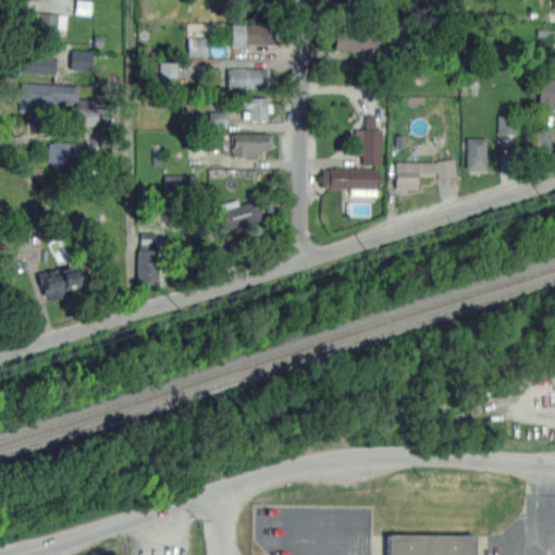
[(77,1),(75,15),(91,17),(93,3),(77,1)]
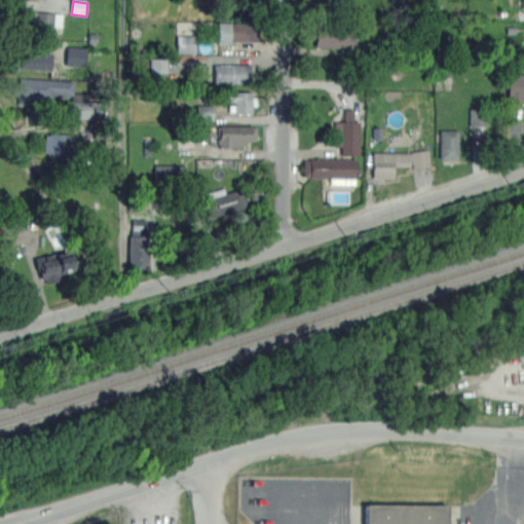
[(34,38),(53,40),(54,28),(63,29),(64,15),(36,13),(34,38)]
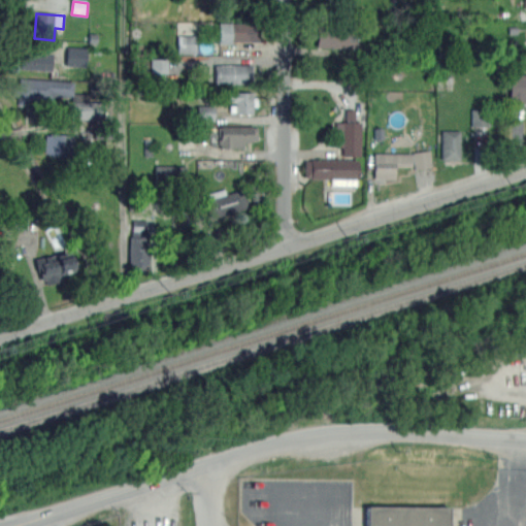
[(261,44),(261,25),(219,25),(218,43),(261,44)]
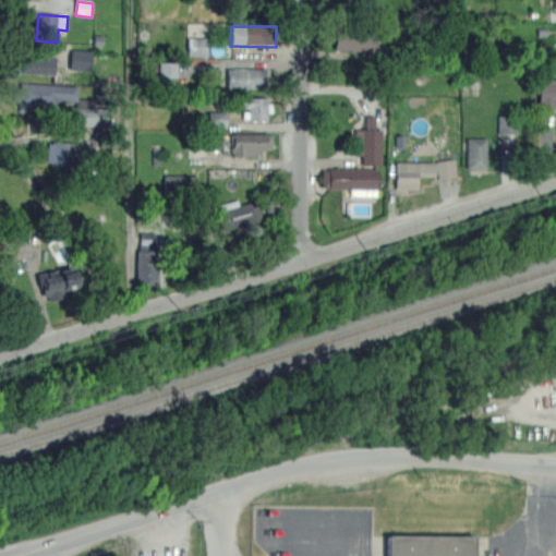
[(335,51),(375,52),(375,36),(336,35),(335,51)]
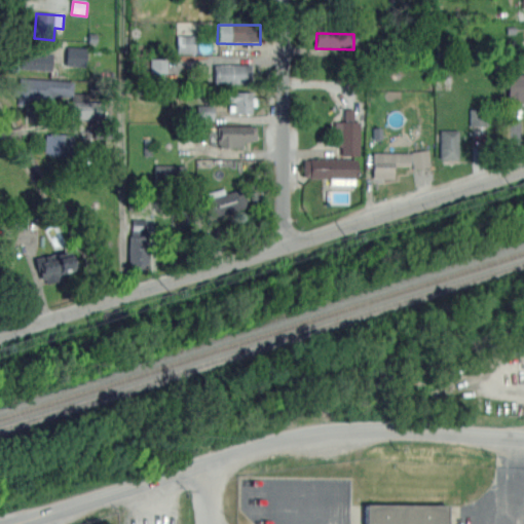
[(179,54),(196,54),(196,37),(178,37),(179,54)]
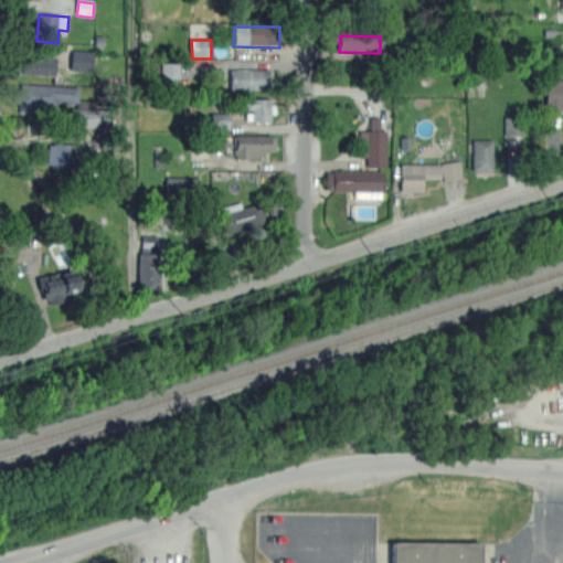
[(94,53),(72,51),(71,72),(93,73),(94,53)]
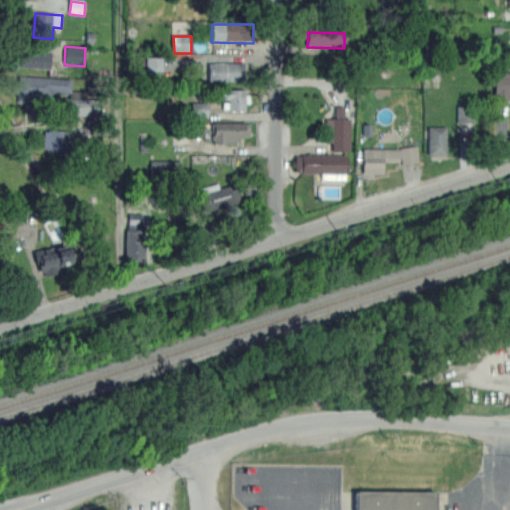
[(52,53),(22,50),(20,68),(51,70),(52,53)]
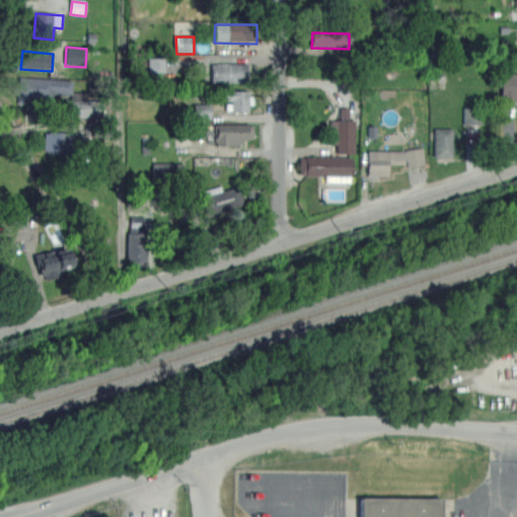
[(248,66),(212,65),(212,83),(248,83),(248,66)]
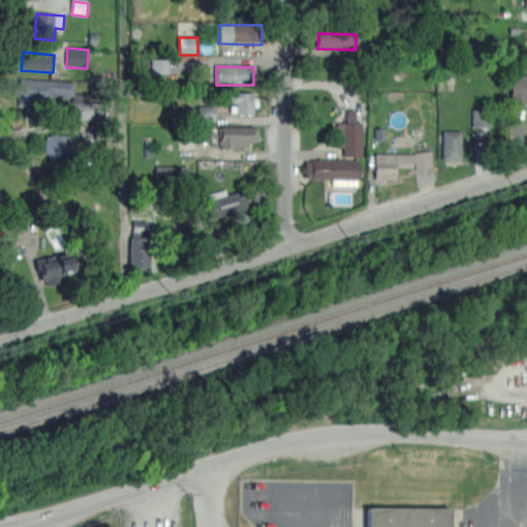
[(526,75),(513,75),(512,104),(526,104),(526,75)]
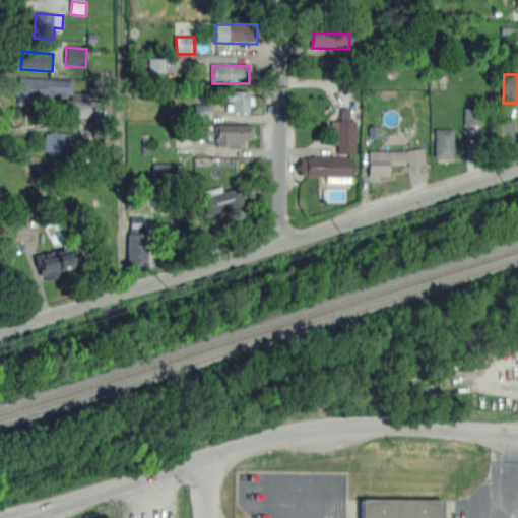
[(73,81),(18,79),(18,100),(55,101),(55,96),(73,96),(73,81)]
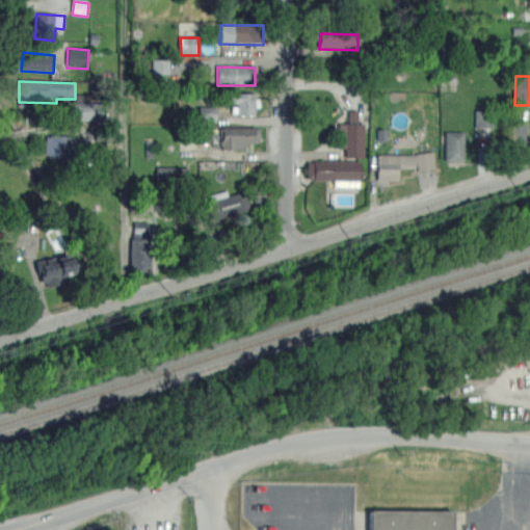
[(256,115),(255,95),(230,95),(230,104),(238,104),(239,116),(256,115)]
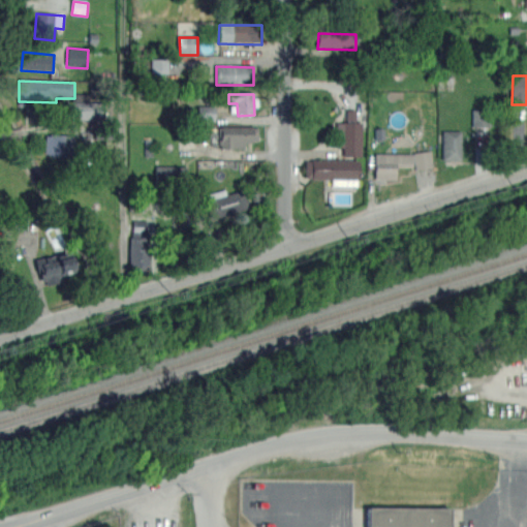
[(105,121),(105,105),(71,104),(71,120),(105,121)]
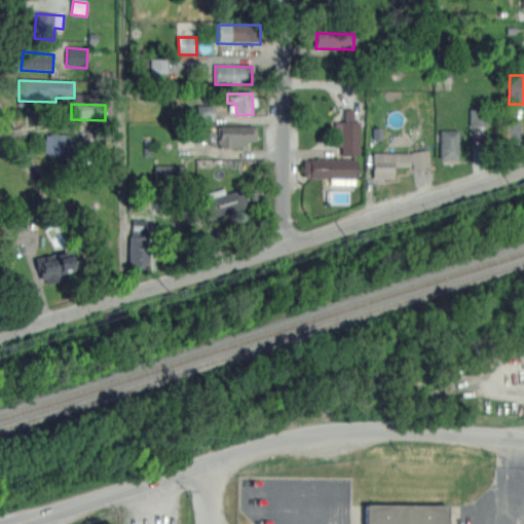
[(198,121),(214,121),(215,108),(199,108),(198,121)]
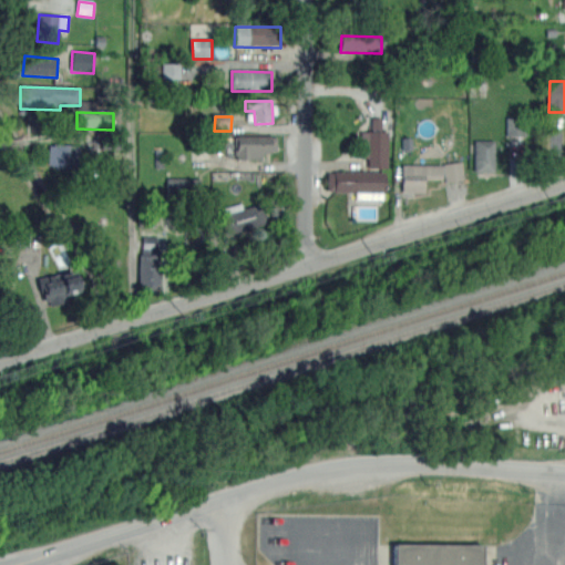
[(507,136),(526,136),(527,119),(507,119),(507,136)]
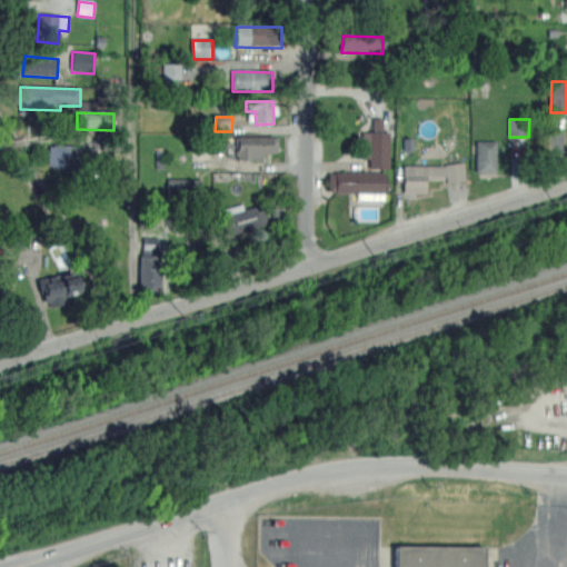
[(369,170),(390,170),(390,132),(364,132),(364,160),(369,160),(369,170)]
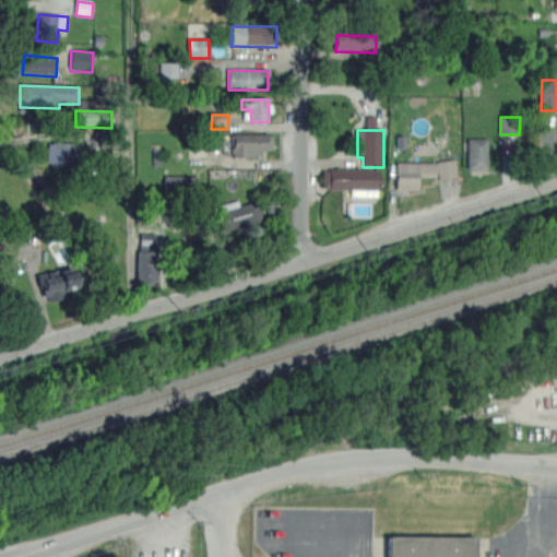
[(260,158),(260,151),(274,152),(274,135),(235,135),(235,158),(260,158)]
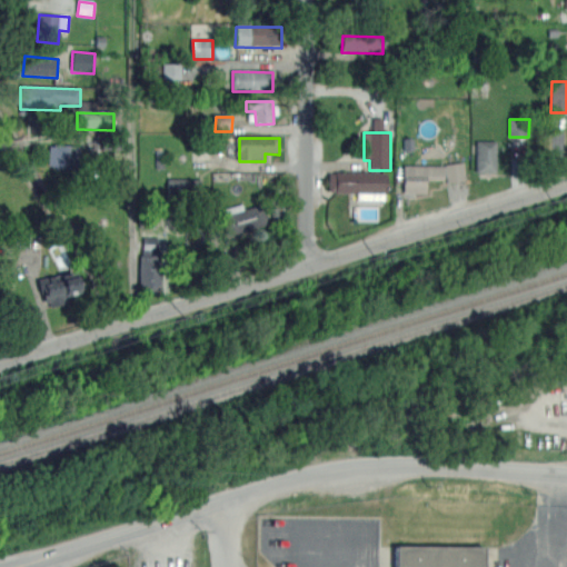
[(497,175),(498,142),(478,142),(477,173),(497,175)]
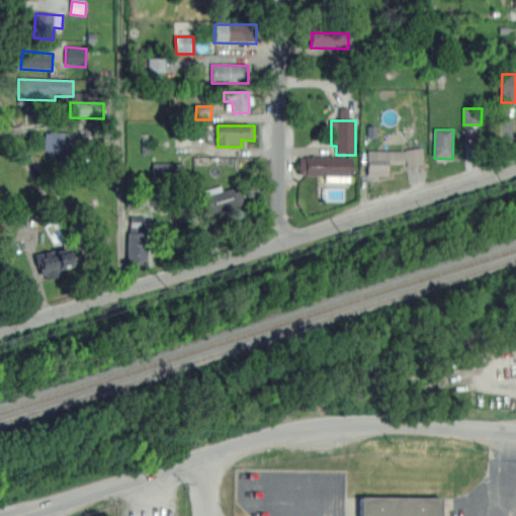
[(74,133),(44,133),(43,154),(74,154),(74,133)]
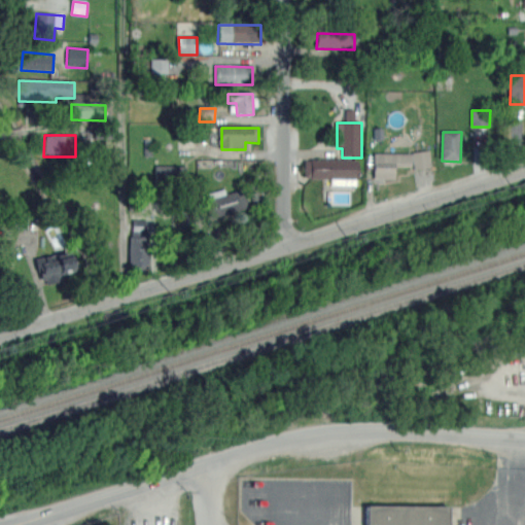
[(415,170),(432,169),(430,151),(413,153),(415,170)]
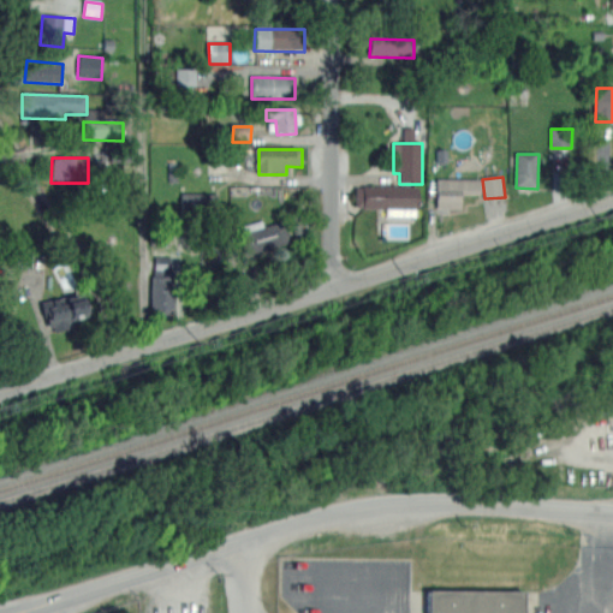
[(462,210),(462,196),(481,196),(481,180),(438,180),(438,210),(462,210)]
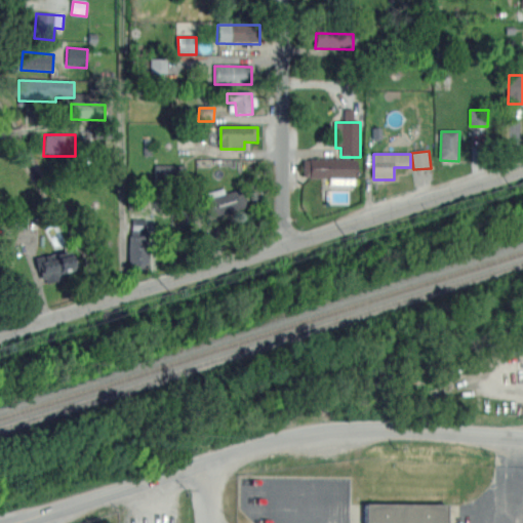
[(357,160),(304,160),(304,179),(330,179),(329,186),(357,186),(357,160)]
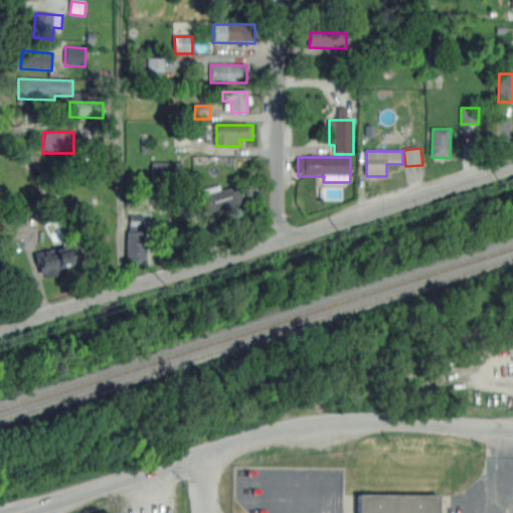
[(179,163),(153,163),(153,178),(179,177),(179,163)]
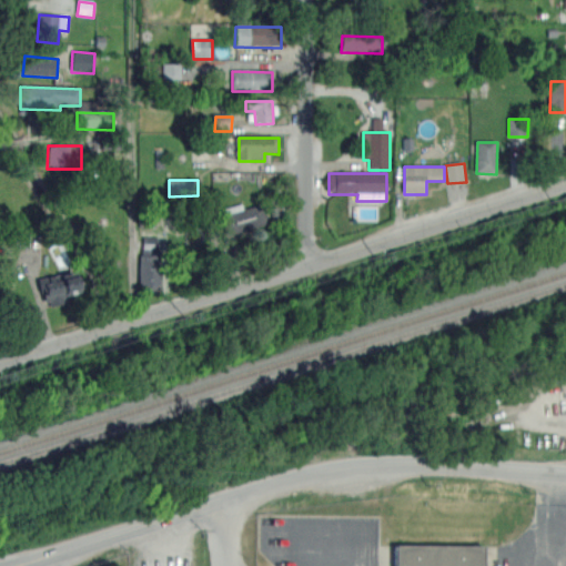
[(270,225),(263,205),(223,219),(230,239),(270,225)]
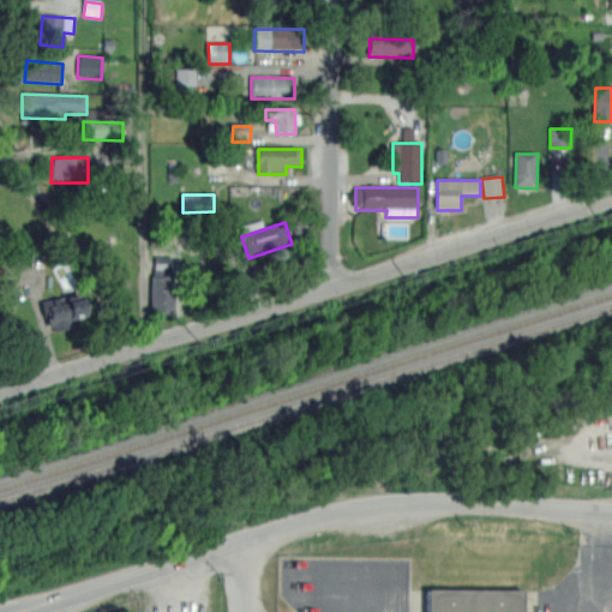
[(156,258),(155,270),(173,271),(173,258),(156,258)]
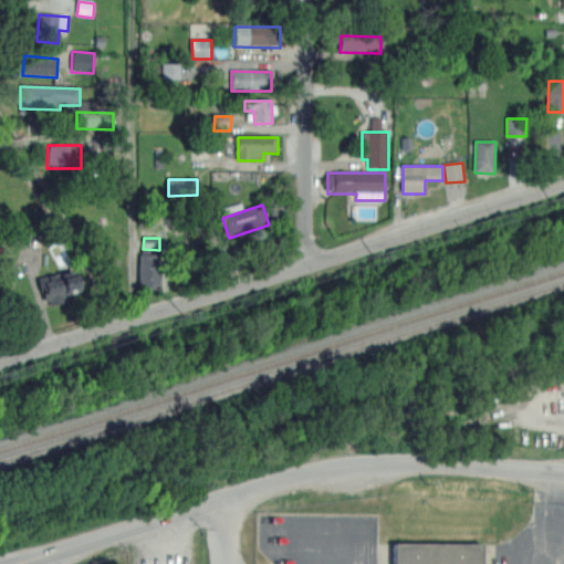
[(139,286),(162,286),(163,256),(141,256),(139,286)]
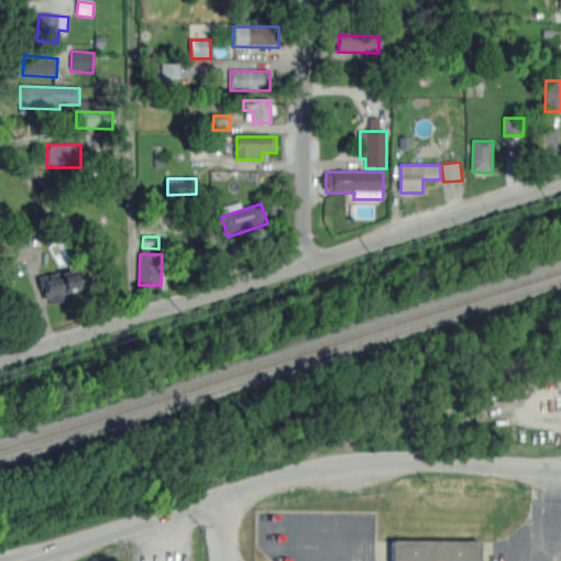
[(48,306),(66,303),(64,290),(78,287),(74,271),(43,277),(48,306)]
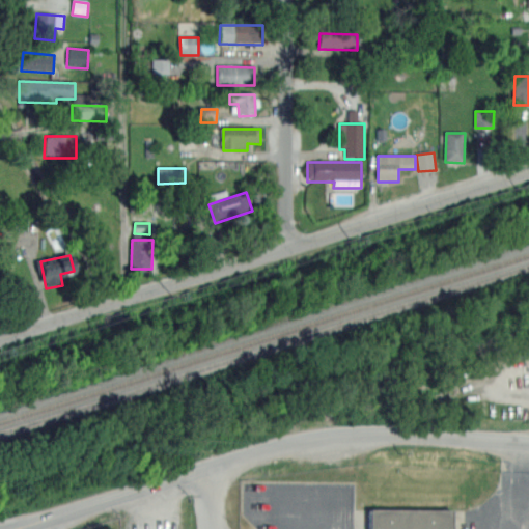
[(452,528),(453,510),(369,509),(369,528),(452,528)]
